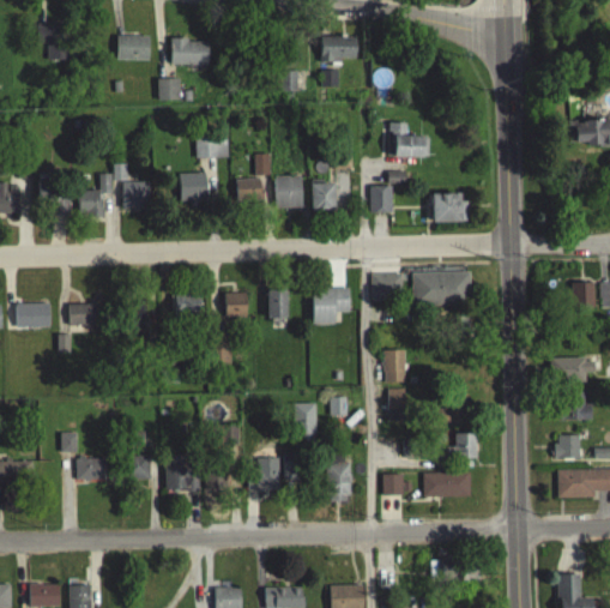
[(37,23),(37,43),(48,42),(48,60),(68,59),(67,22),(37,23)]
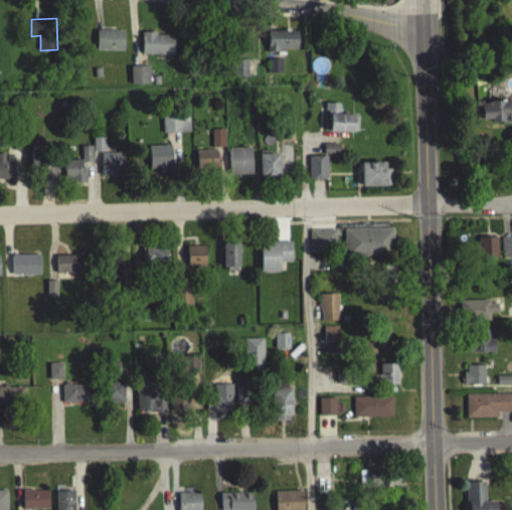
[(126,50),(126,29),(99,29),(99,49),(126,50)]
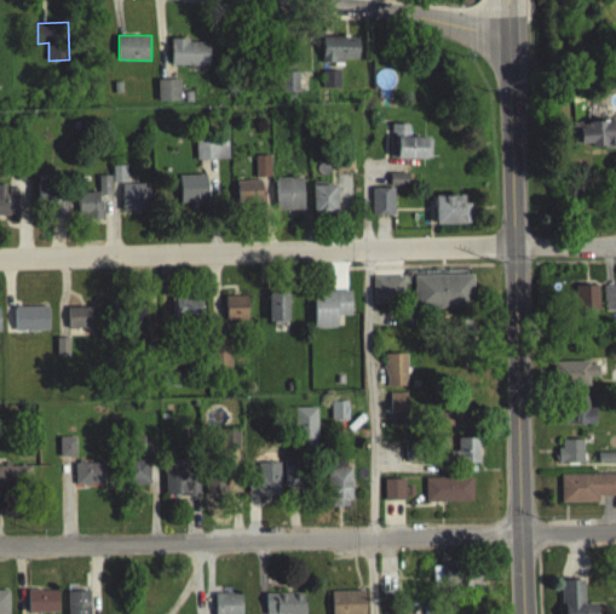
[(361,61),(361,36),(324,36),(324,61),(361,61)]
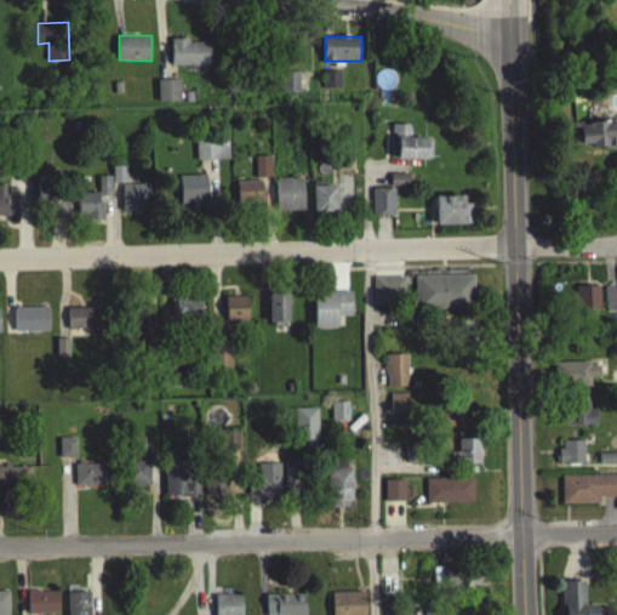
[(211,66),(211,40),(172,39),(172,64),(211,66)]
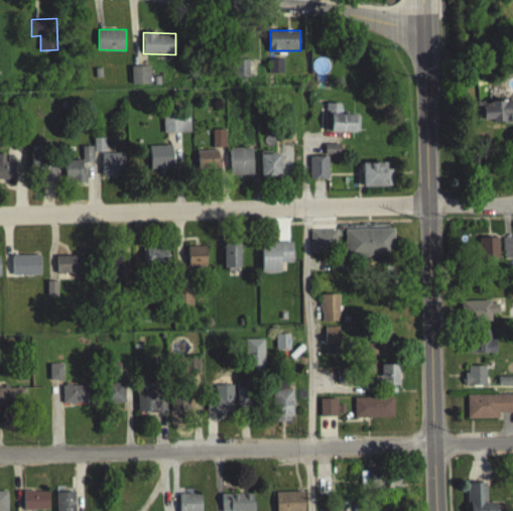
[(286,58),(271,58),(271,73),(286,73),(286,58)]
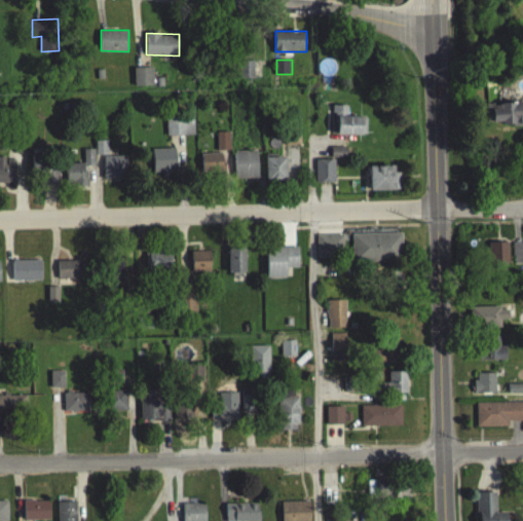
[(256,77),(256,61),(240,61),(241,77),(256,77)]
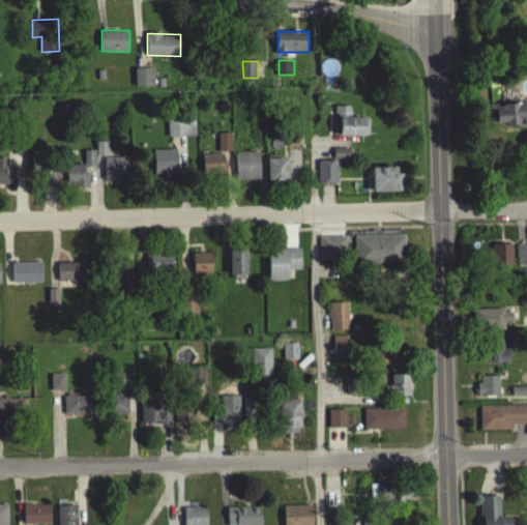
[(155,67),(136,67),(137,86),(155,86),(155,67)]
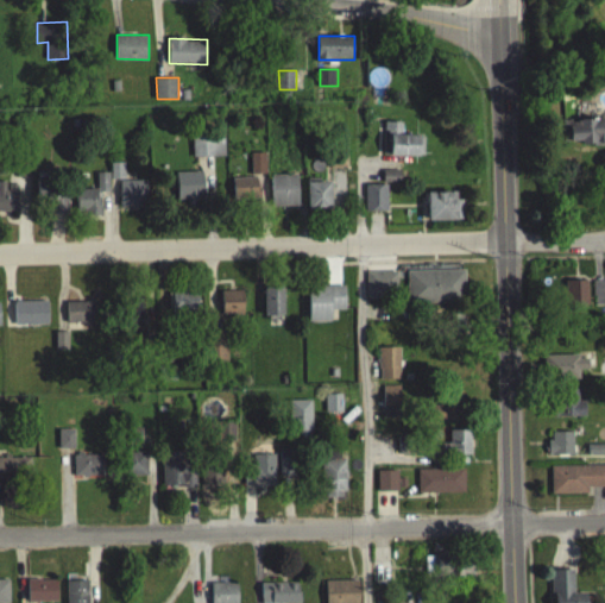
[(604,118),(565,119),(565,144),(604,143),(604,118)]
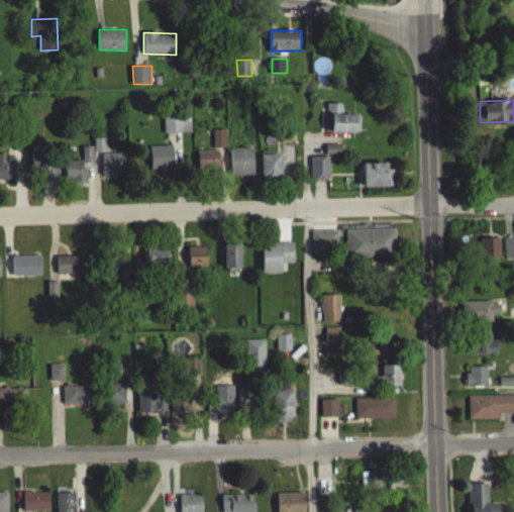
[(329,132),(362,131),(362,114),(342,114),(342,103),(328,103),(329,132)]
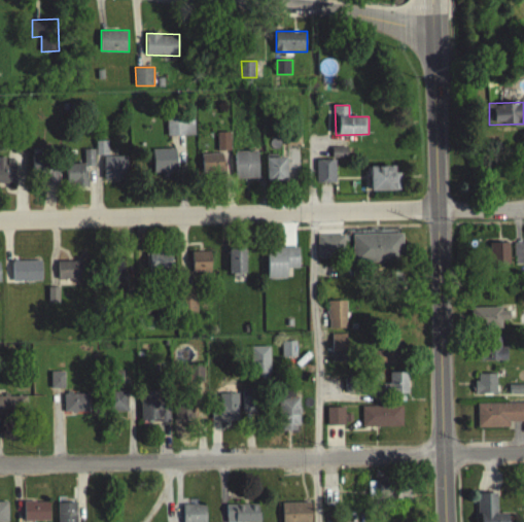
[(169,135),(197,135),(196,112),(168,113),(169,135)]
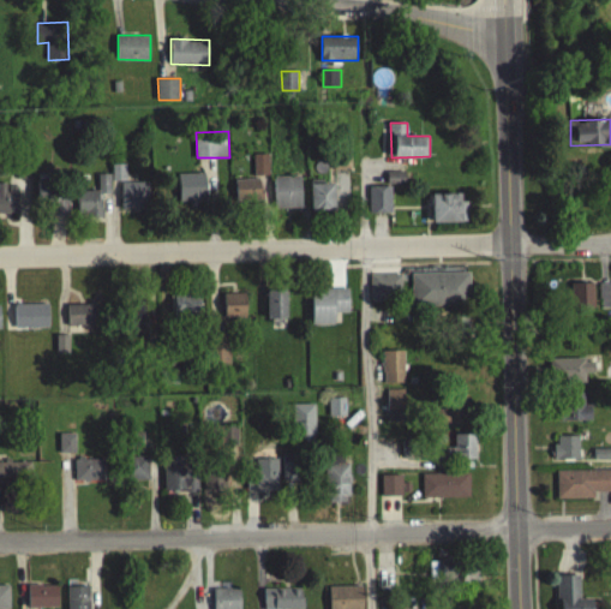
[(270,175),(270,154),(256,154),(256,175),(270,175)]
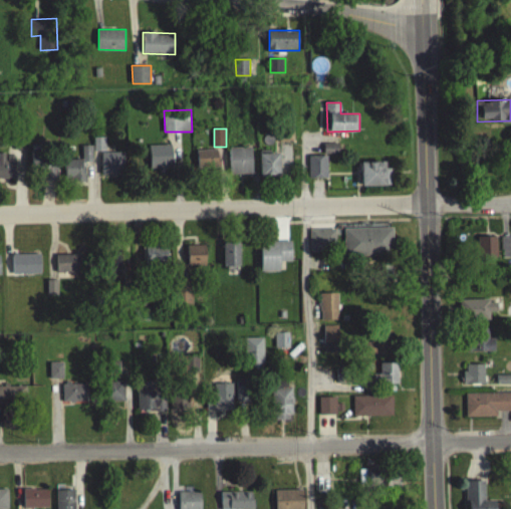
[(94,137),(95,151),(106,151),(106,137),(94,137)]
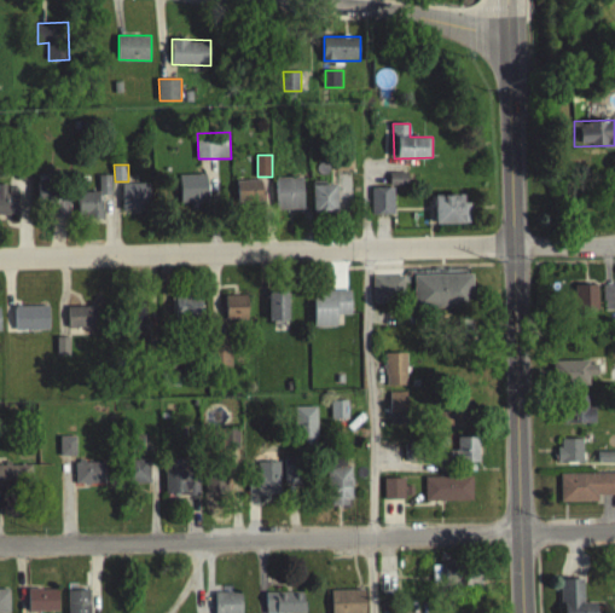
[(392,184),(410,184),(410,172),(392,172),(392,184)]
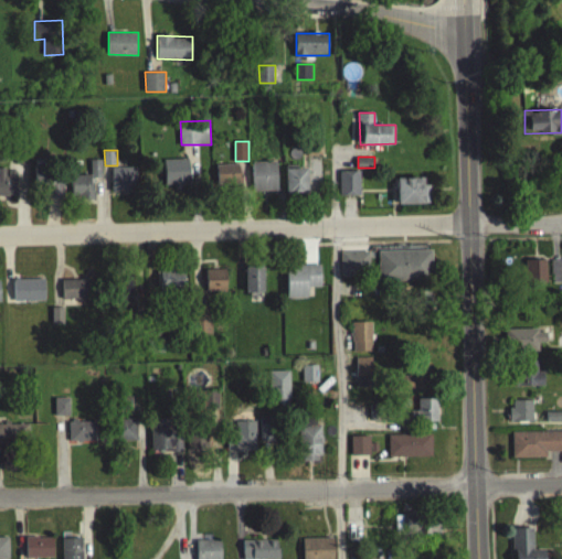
[(60,199),(60,159),(36,159),(35,197),(60,199)]
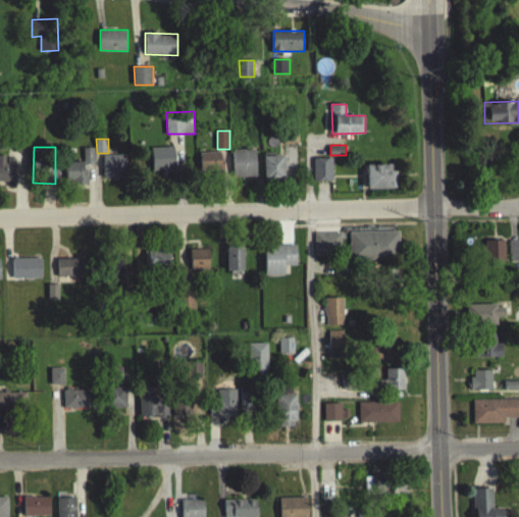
[(96,164),(95,147),(85,148),(85,161),(66,162),(67,184),(88,184),(88,164),(96,164)]
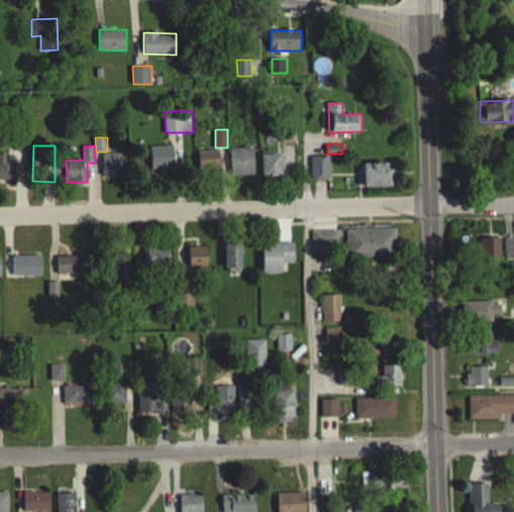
[(150,145),(151,169),(174,168),(174,145),(150,145)]
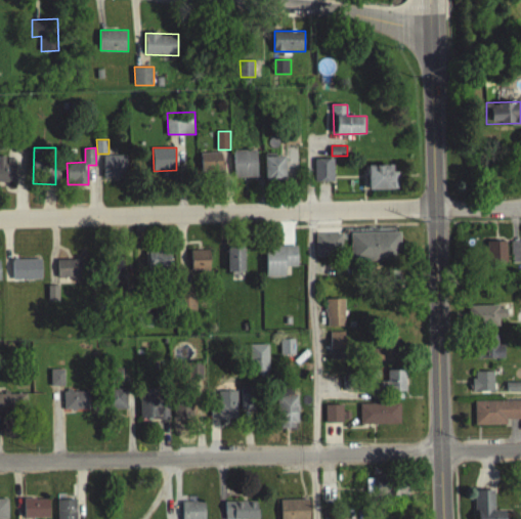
[(258,149),(234,150),(235,177),(259,177),(258,149)]
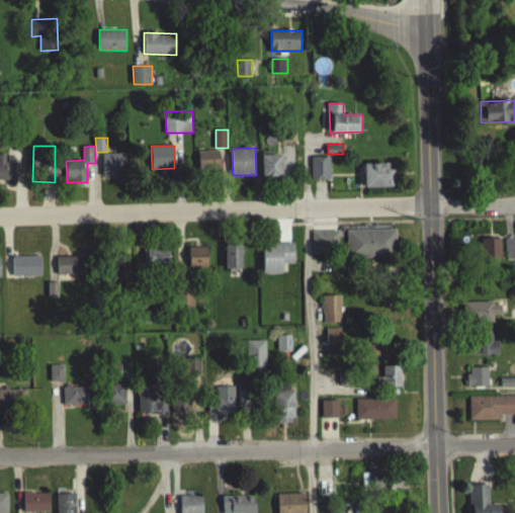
[(199,169),(221,168),(220,150),(199,151),(199,169)]
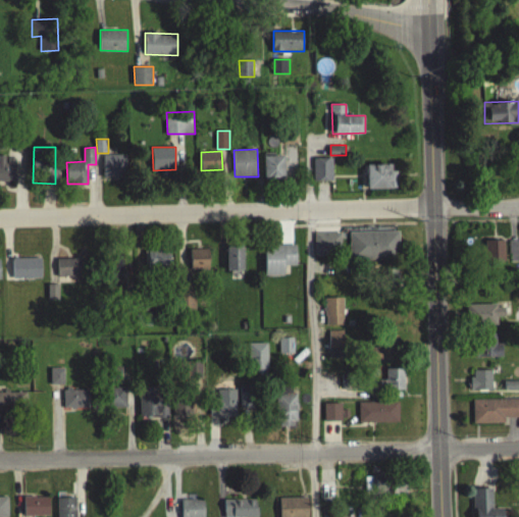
[(16,158),(7,159),(7,155),(0,154),(0,181),(17,181),(16,158)]
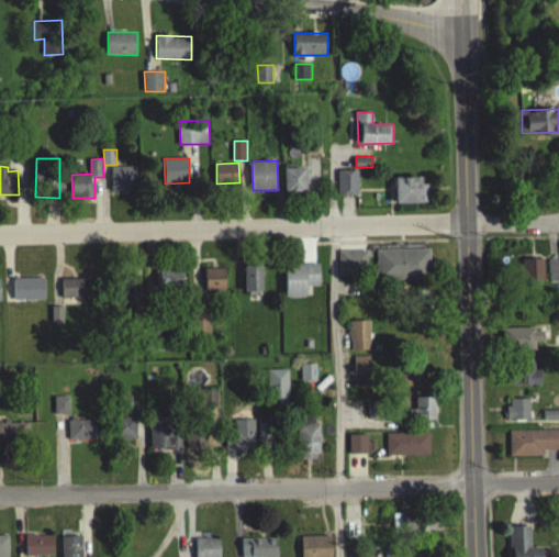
[(137,166),(112,166),(112,190),(136,190),(137,166)]
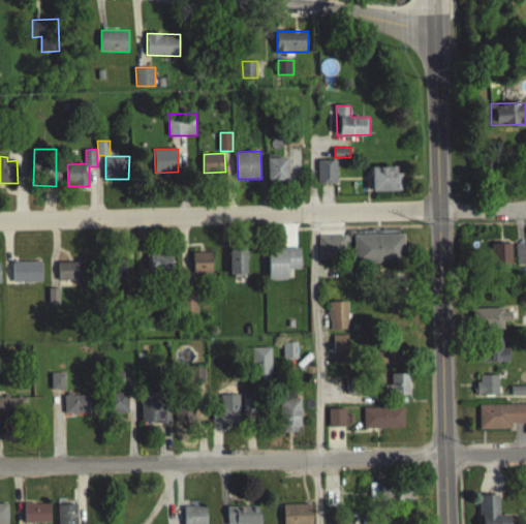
[(269,157),(269,180),(288,179),(288,157),(269,157)]
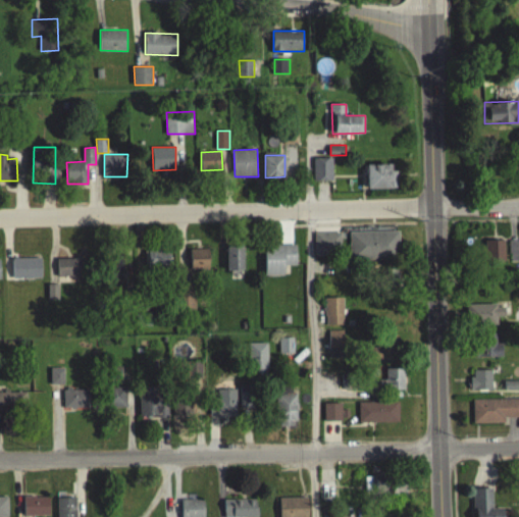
[(315,181),(334,179),(333,157),(315,158),(315,181)]
